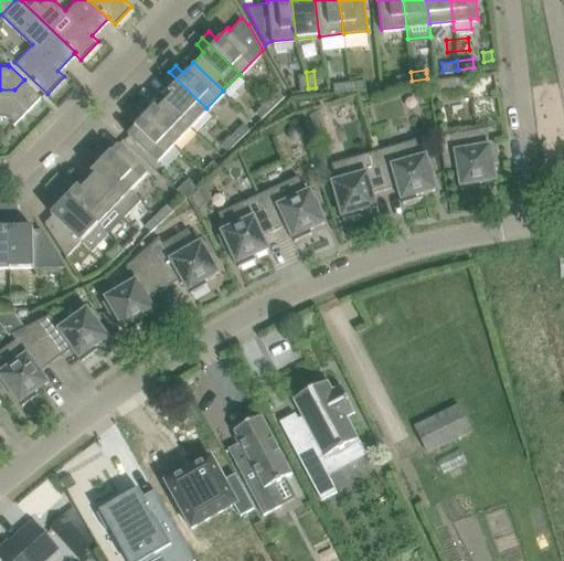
[(206,108),(169,72),(163,78),(170,86),(160,96),(190,125),(206,108)]
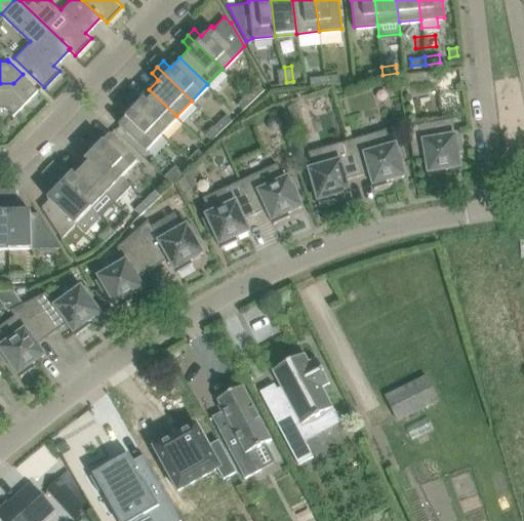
[(286,82),(284,67),(276,68),(278,82),(286,82)]
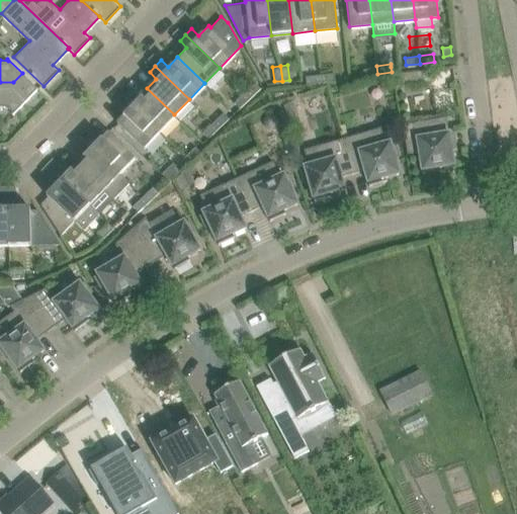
[(377,74),(376,66),(362,68),(363,76),(377,74)]
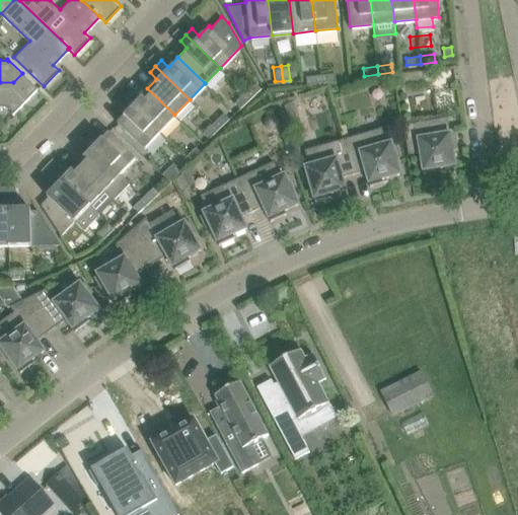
[(424,81),(422,68),(394,72),(395,85),(424,81)]
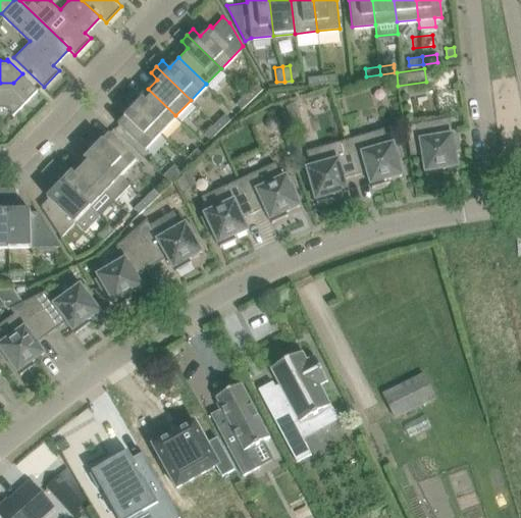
[(335,71),(321,73),(322,82),(336,80),(335,71)]
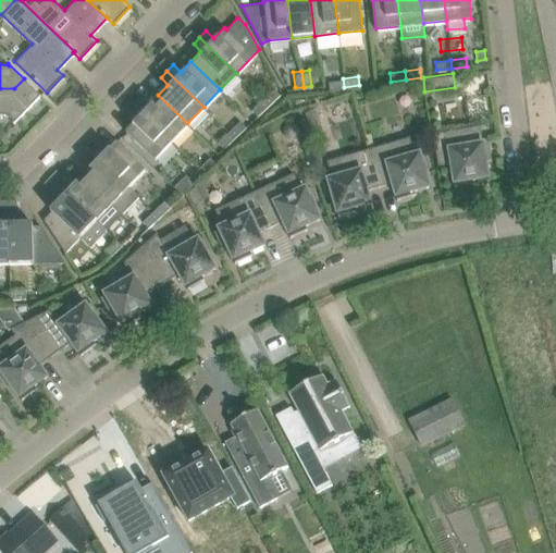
[(13,121),(39,94),(24,78),(14,88),(0,88),(0,112),(4,112),(9,114),(13,119),(12,120),(13,121)]
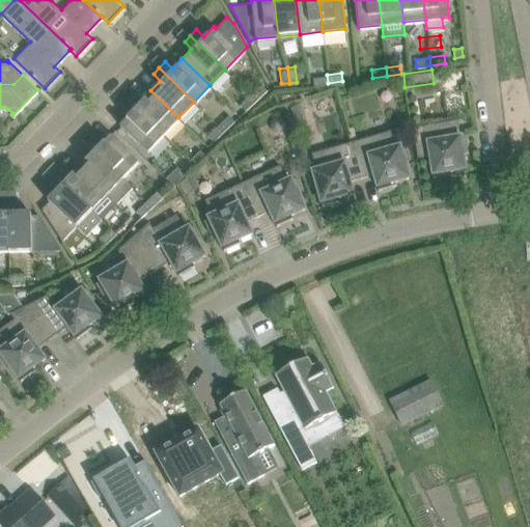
[(328,83),(327,75),(312,77),(313,85),(328,83)]
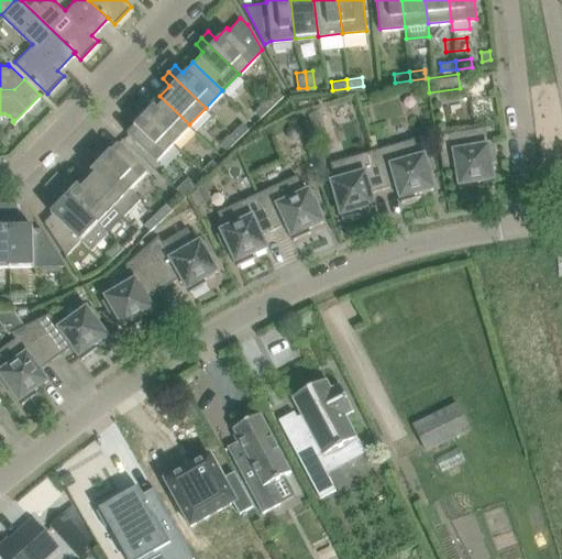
[(271,105),(283,94),(276,88),(265,99),(271,105)]
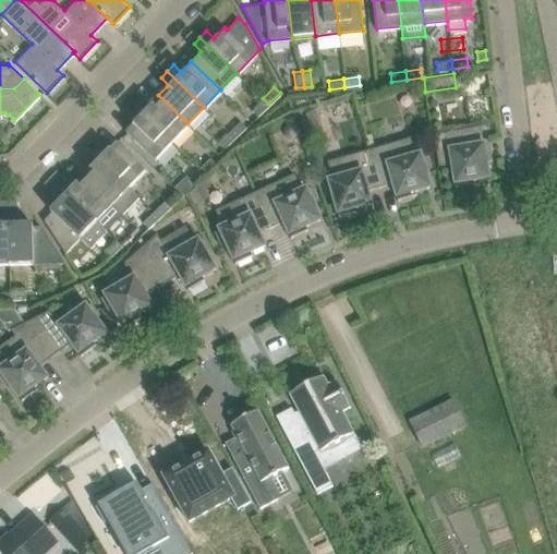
[(188,123),(158,95),(148,106),(141,98),(134,105),(171,141),(188,123)]
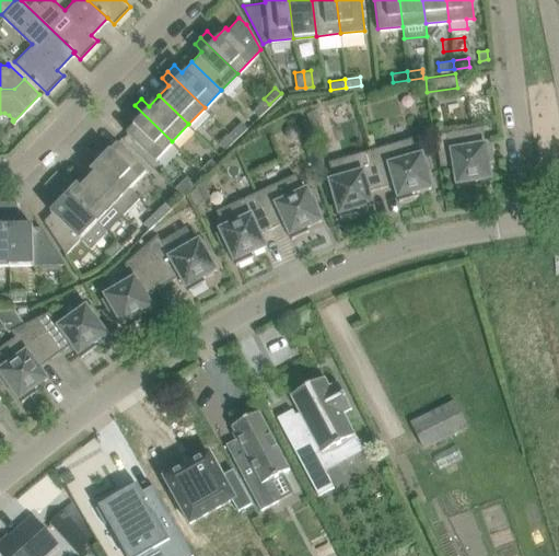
[(258,115),(269,104),(264,99),(253,108),(258,115)]
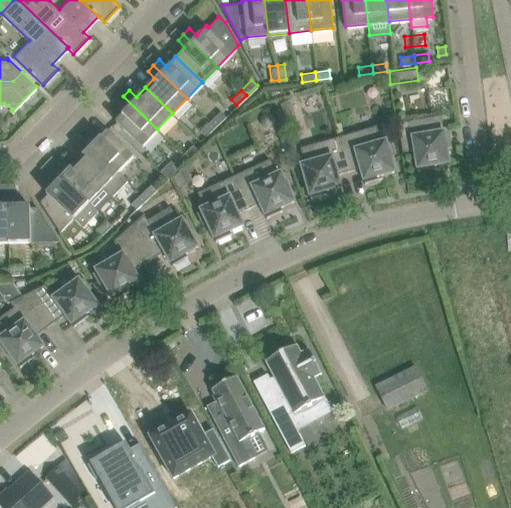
[(157,129),(123,96),(118,102),(124,109),(115,118),(142,145),(157,129)]
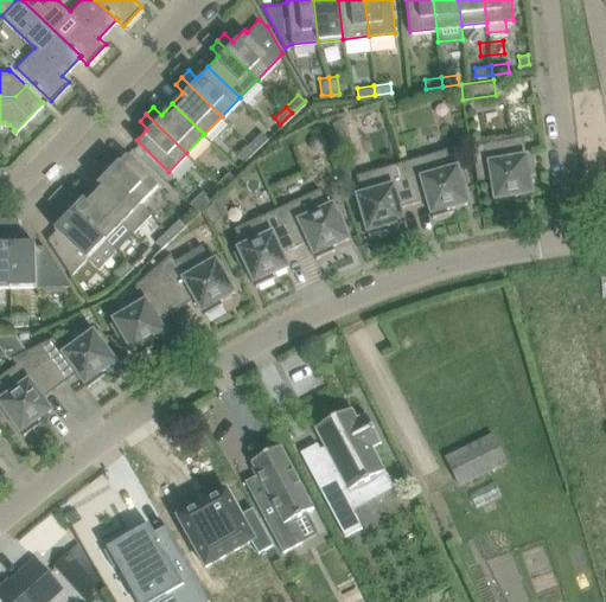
[(255,148),(267,136),(261,129),(249,141),(255,148)]
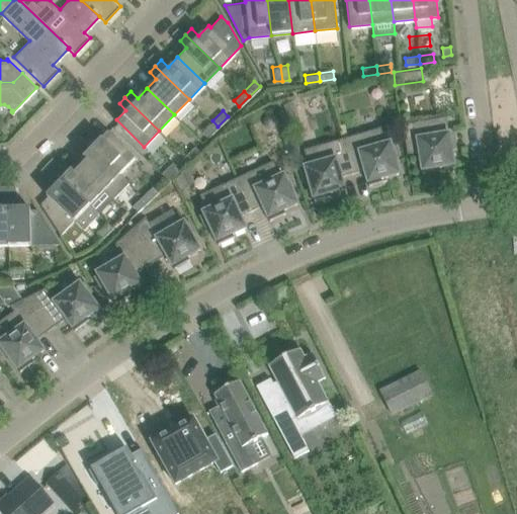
[(445,114),(402,122),(407,152),(414,151),(414,150),(418,150),(422,172),(440,169),(439,168),(438,165),(453,163),(450,142),(454,141),(453,133),(448,134),(448,131),(447,131),(447,127),(445,114)]
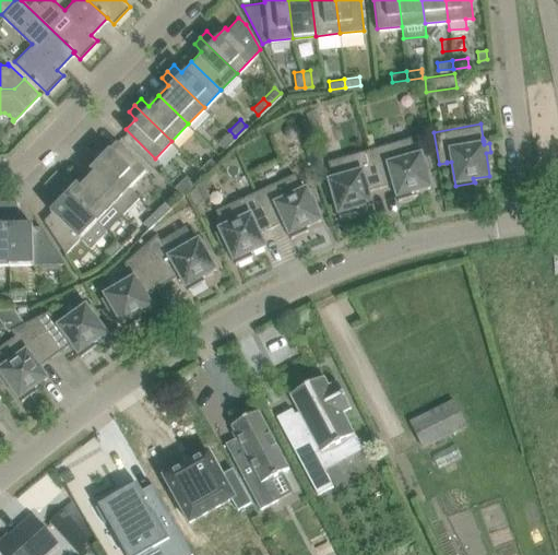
[(224,148),(235,137),(229,130),(217,141),(224,148)]
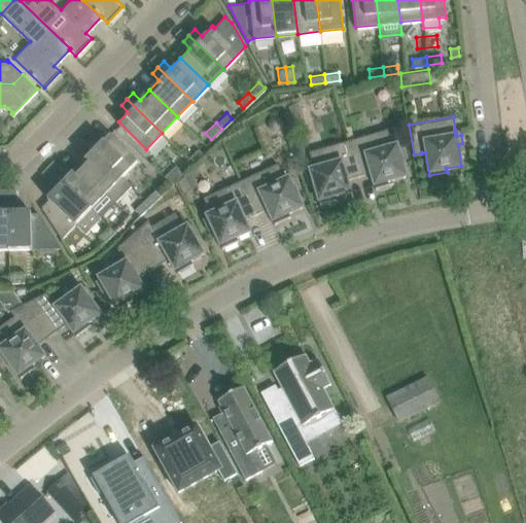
[(186,145),(193,134),(179,127),(173,138),(186,145)]
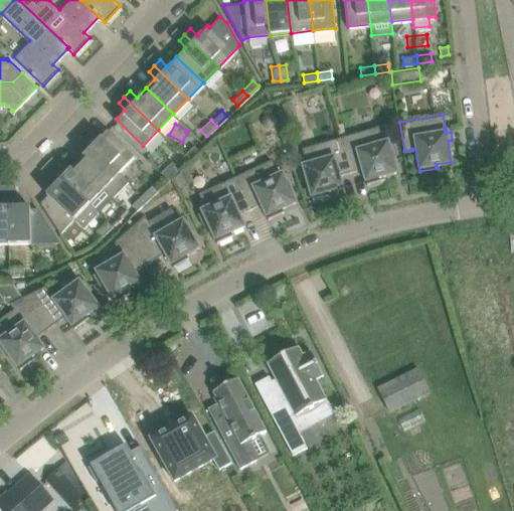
[(378,125),(340,136),(350,170),(361,167),(366,182),(383,178),(383,176),(382,177),(381,174),(395,170),(390,150),(394,148),(392,140),(387,142),(387,139),(383,140),(378,125)]
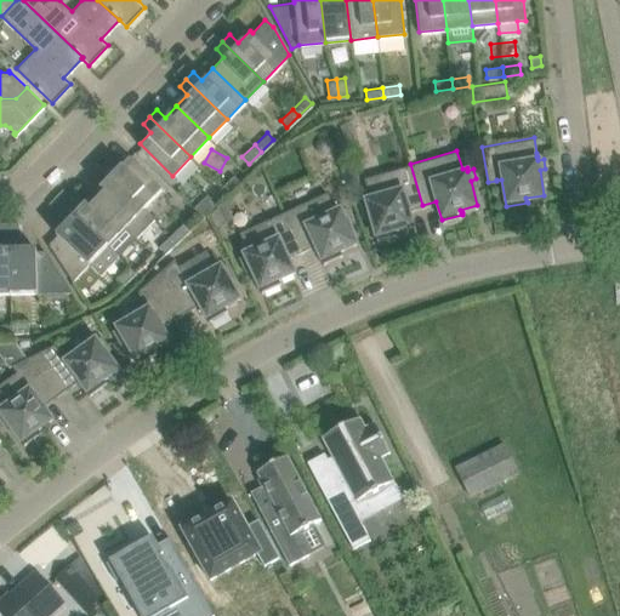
[(109,159),(102,166),(143,206),(161,187),(129,155),(117,167),(109,159)]
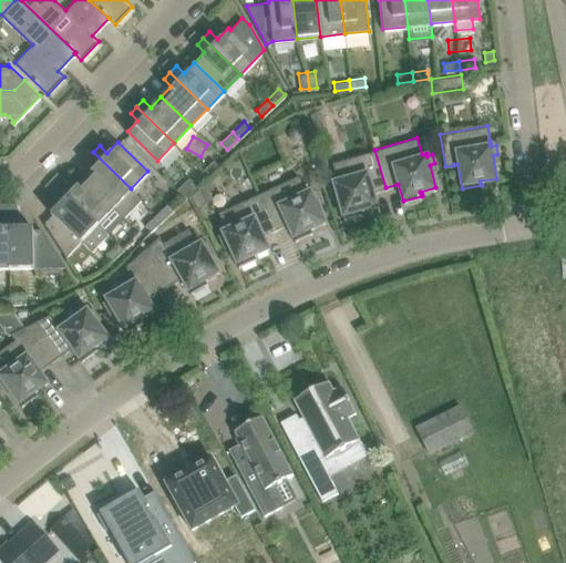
[(386,187),(374,150),(331,162),(337,178),(332,180),(333,183),(328,184),(331,193),(336,192),(343,218),(362,213),(362,212),(361,212),(360,208),(377,204),(372,192),(386,187)]
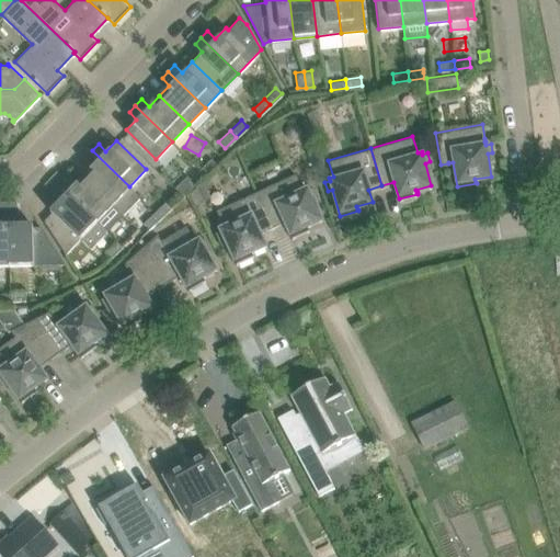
[(129,186),(92,150),(86,157),(93,165),(83,174),(123,213),(139,196),(129,186)]
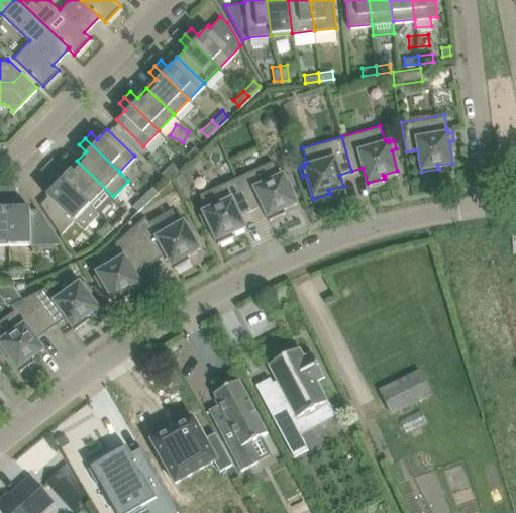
[(200,150),(200,149),(194,144),(184,155),(189,160),(200,150)]
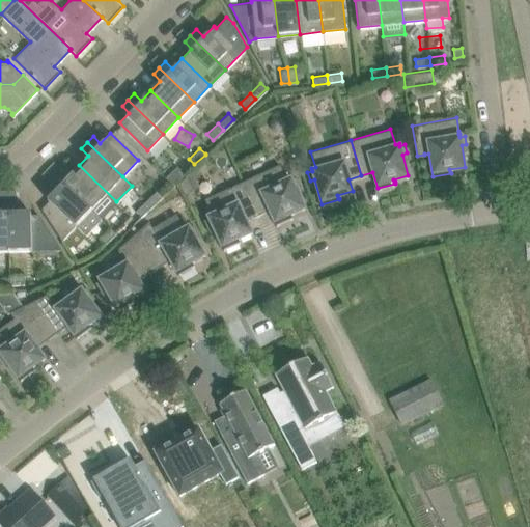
[(173,185),(194,164),(189,159),(179,167),(176,164),(165,175),(173,185)]
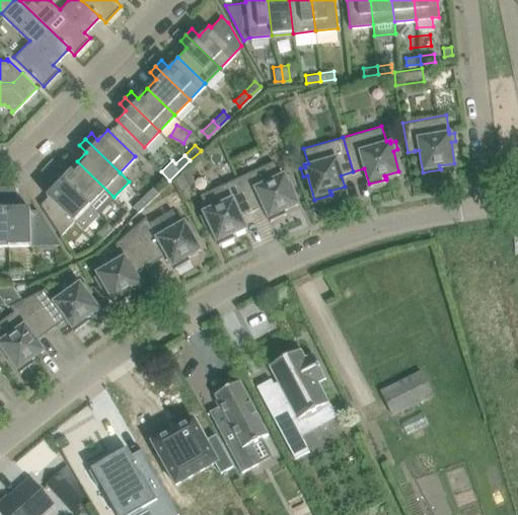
[(53,157),(47,163),(55,170),(88,204),(98,213),(114,197),(77,161),(67,171),(61,164),(53,157)]
